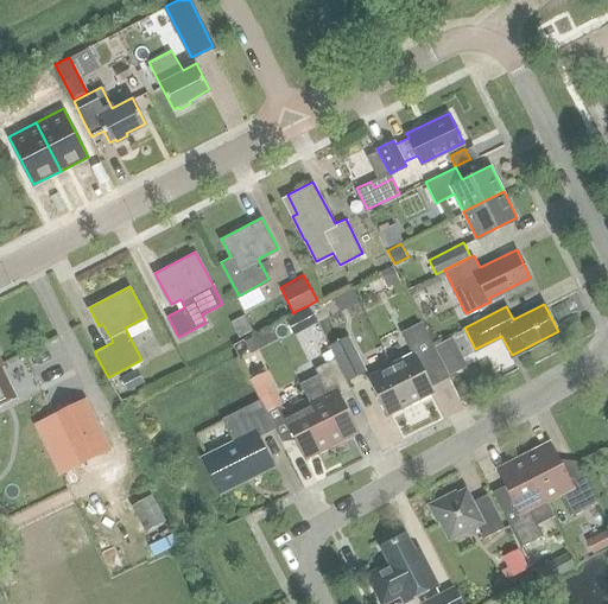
[(306,306),(296,311),(303,324),(314,318),(306,306)]
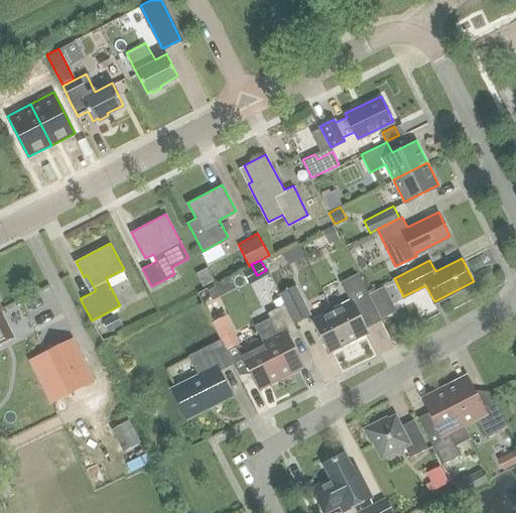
[(352,297),(332,307),(349,343),(370,332),(356,306),(371,298),(358,273),(343,281),(352,297)]
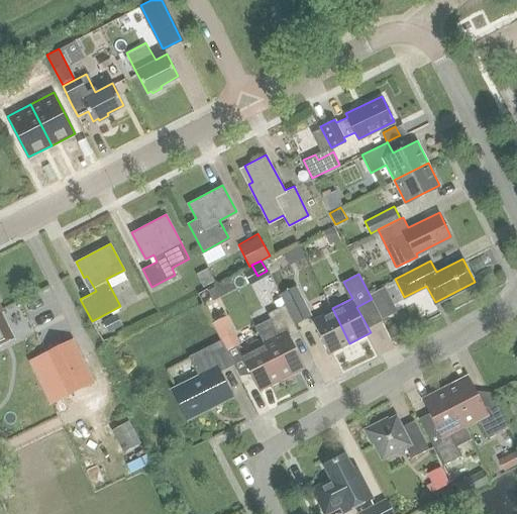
[(296,284),(279,293),(285,304),(294,323),(311,314),(296,284)]
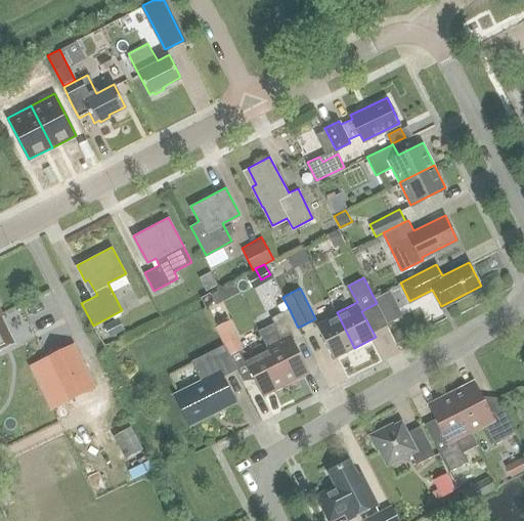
[(301,334),(298,328),(289,308),(271,317),(273,321),(258,329),(267,347),(286,383),(308,372),(292,339),(301,334)]
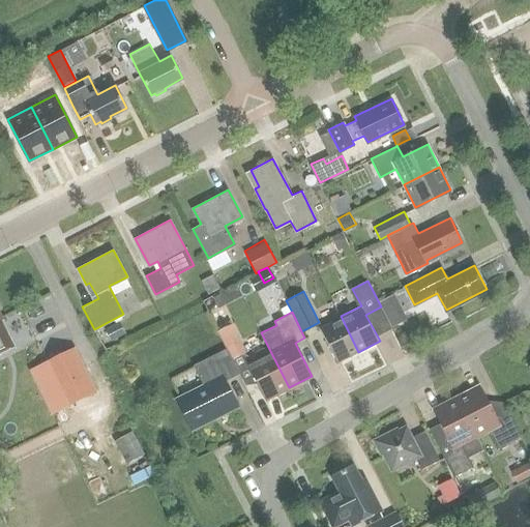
[(0,316),(0,315),(0,351),(15,345),(0,317),(0,316)]
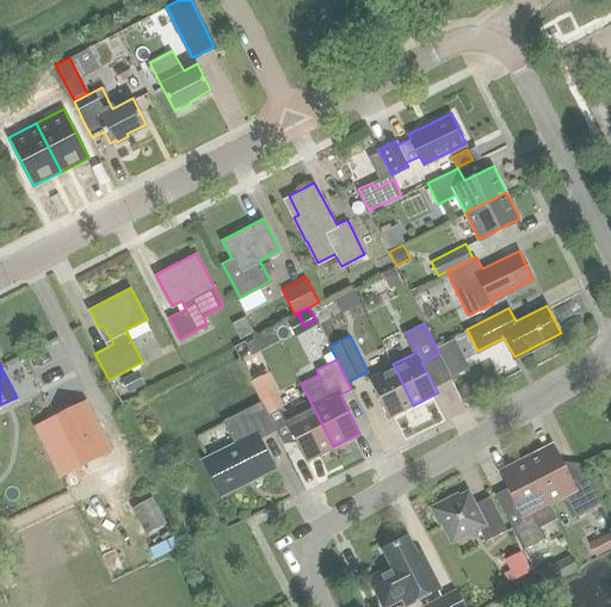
[(389,417),(413,406),(393,364),(368,377),(389,417)]
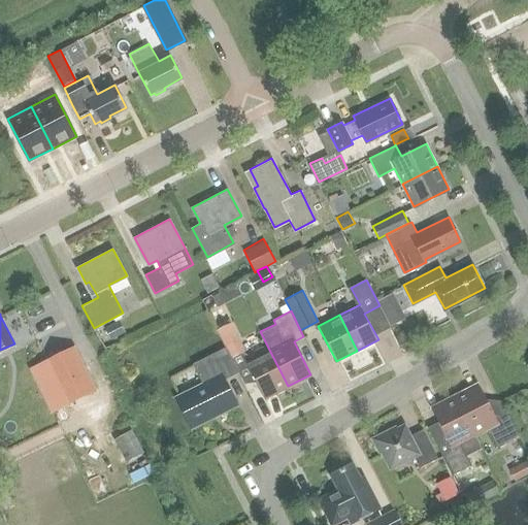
[(119,319),(104,327),(110,338),(125,331),(119,319)]
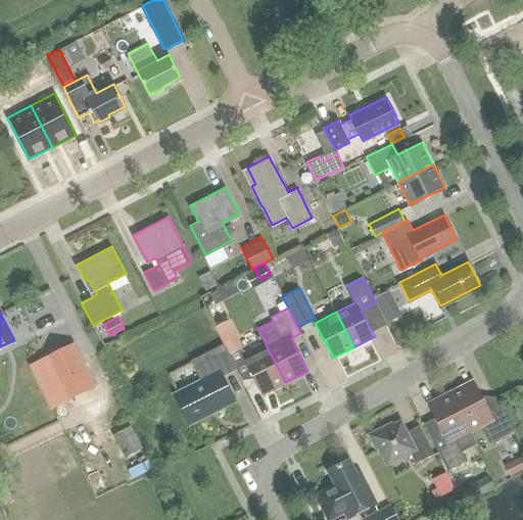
[(229,353),(243,346),(229,318),(215,325),(224,344),(229,353)]
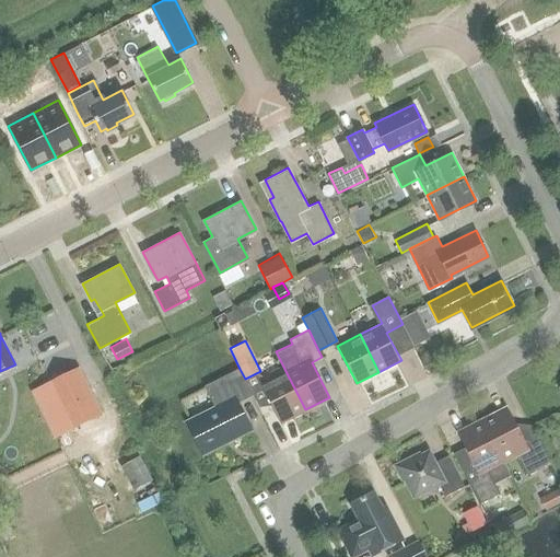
[(261,383),(281,422),(305,409),(286,371),(284,372),(281,367),(280,366),(269,371),(269,373),(271,379),(261,383)]
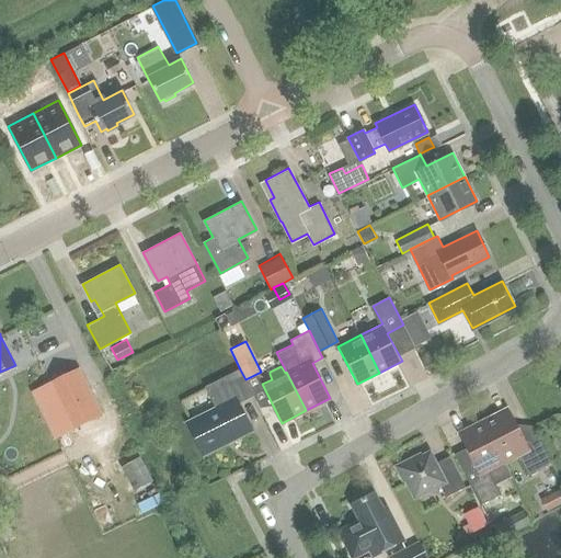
[(48,383),(35,390),(38,389),(44,400),(54,396),(65,417),(55,421),(60,432),(56,434),(57,434),(70,428),(70,429),(100,414),(78,367),(48,383)]
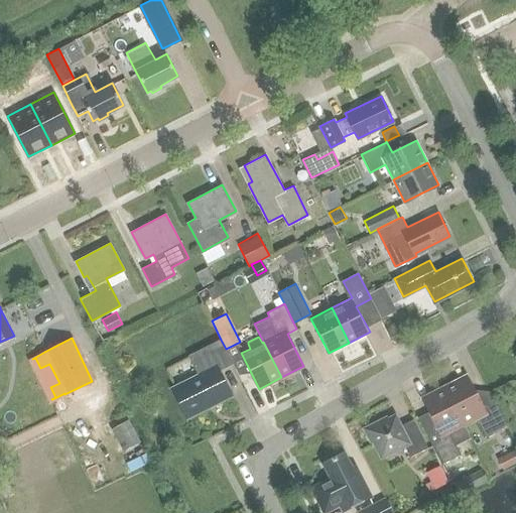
[(233,364),(226,349),(221,340),(189,356),(200,376),(173,389),(188,418),(231,396),(219,371),(233,364)]
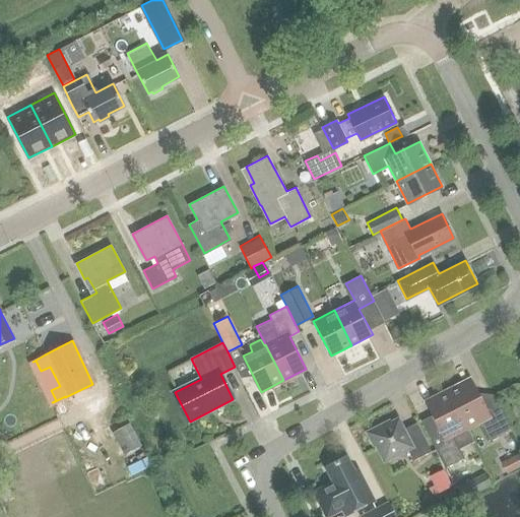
[(488,439),(511,427),(494,394),(482,400),(470,377),(448,389),(467,428),(468,428),(478,422),(488,439)]
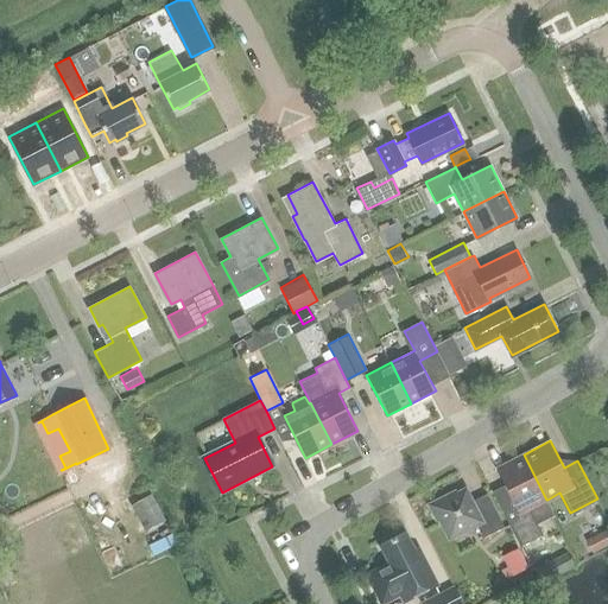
[(548,500),(546,500),(524,455),(498,468),(515,502),(502,508),(521,545),(543,534),(538,523),(555,514),(548,500)]
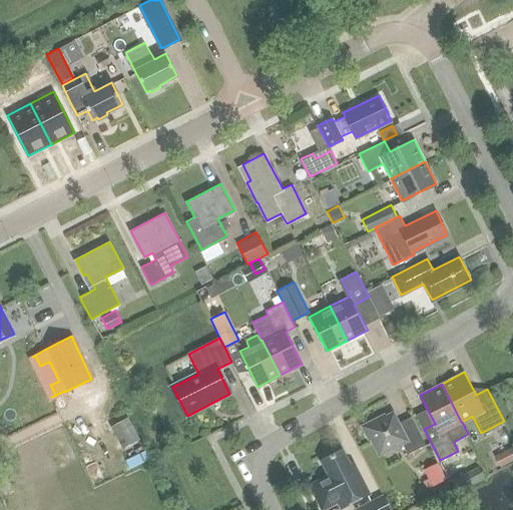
[(379,454),(403,442),(408,453),(426,444),(411,416),(399,422),(393,411),(377,420),(376,417),(362,425),(369,439),(371,438),(379,454)]
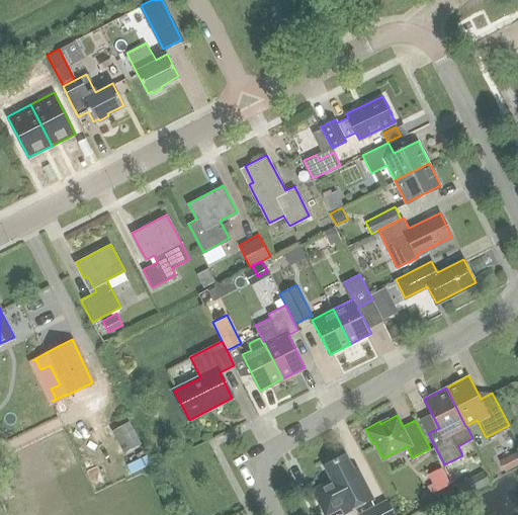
[(136,419),(118,429),(131,450),(148,441),(136,419)]
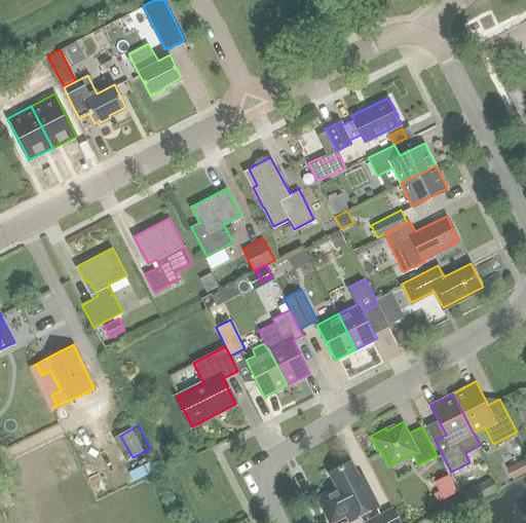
[(525,459),(516,465),(521,475),(525,471),(525,459)]
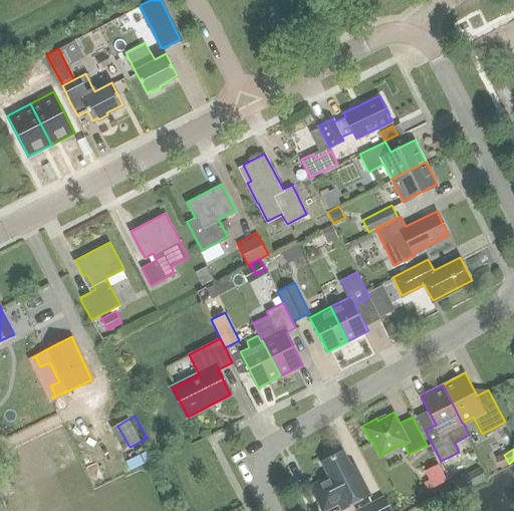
[(320,506),(336,498),(341,508),(369,494),(358,471),(354,473),(343,450),(321,461),(328,475),(310,485),(320,506)]
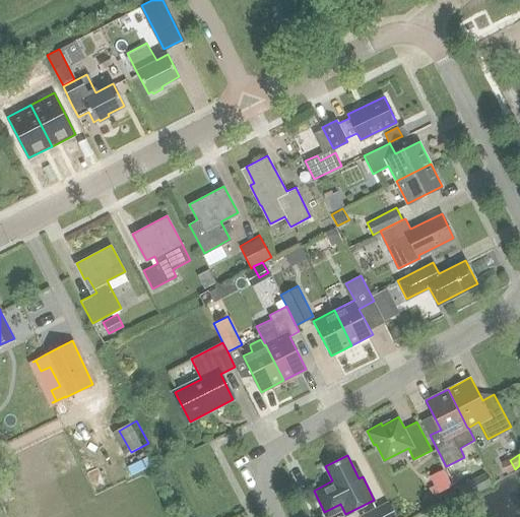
[(443,467),(429,474),(434,483),(438,492),(452,485),(443,467)]
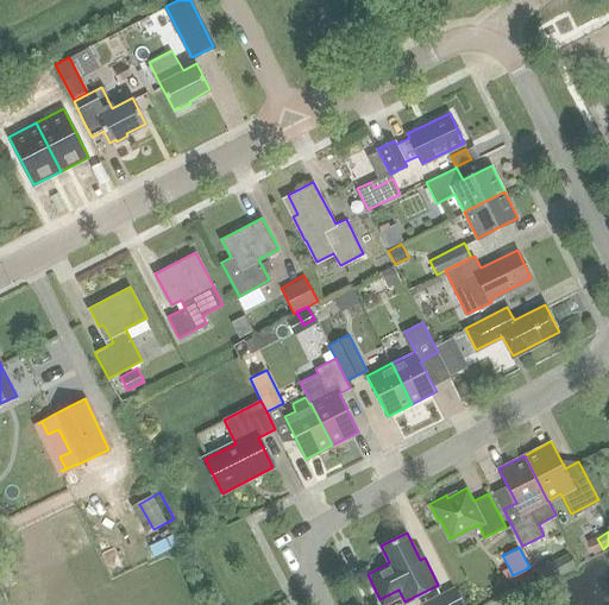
[(424,604),(463,604),(454,586),(422,603),(424,604)]
